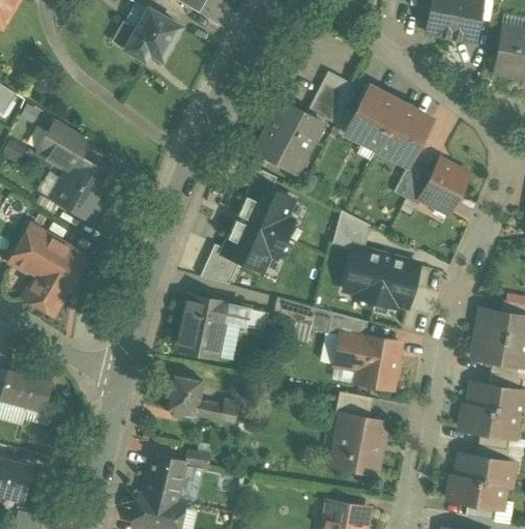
[(0,0),(0,26),(1,28),(18,0),(0,0)]
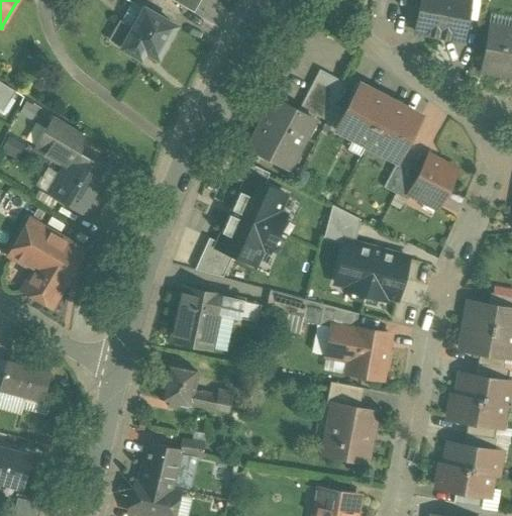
[(420,0),(414,35),(440,40),(448,0),(420,0)]
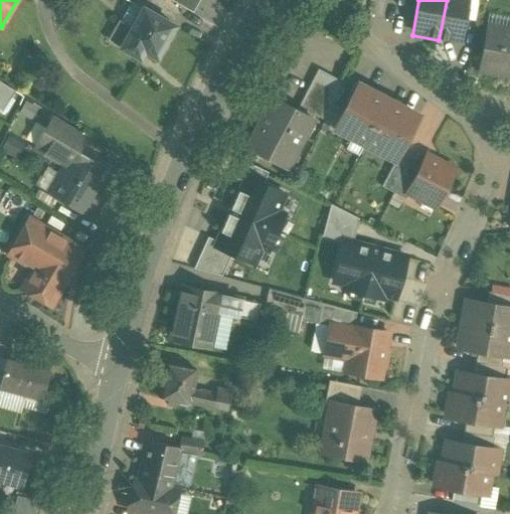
[(463,45),(471,0),(450,0),(442,41),(463,45)]
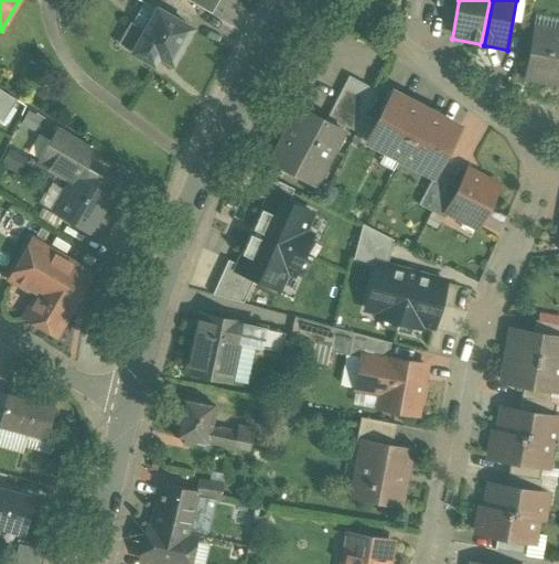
[(130,22),(122,46),(157,67),(160,60),(176,67),(194,30),(156,9),(146,29),(130,22)]
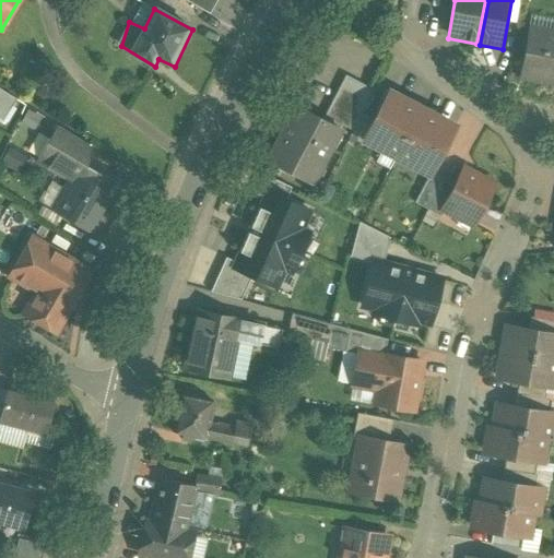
[(553,31),(529,26),(517,82),(553,88),(553,31)]
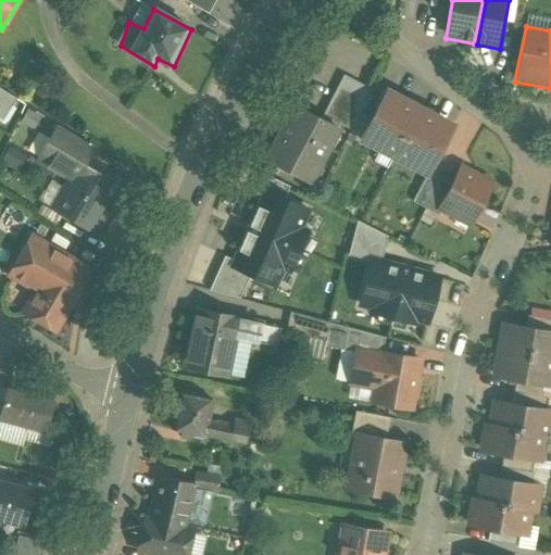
[(20,96),(0,83),(0,108),(8,113),(20,96)]
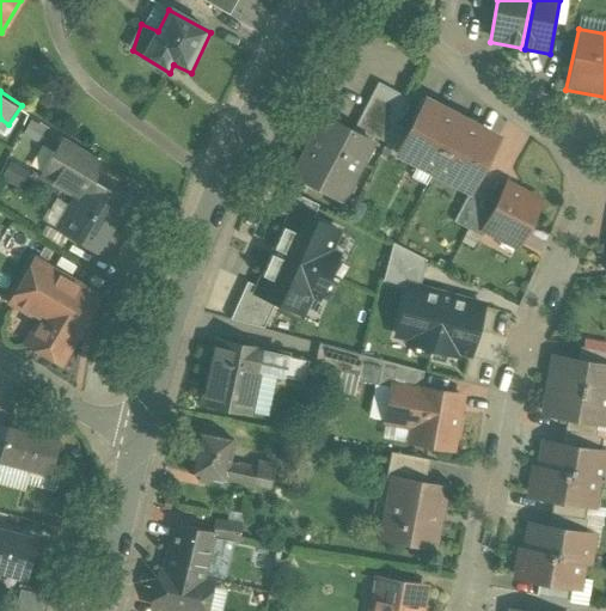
[(503,138),(471,121),(471,122),(461,117),(461,116),(430,99),(403,152),(426,164),(429,158),(441,164),(438,172),(440,173),(444,166),(455,172),(453,177),(476,189),(503,138)]
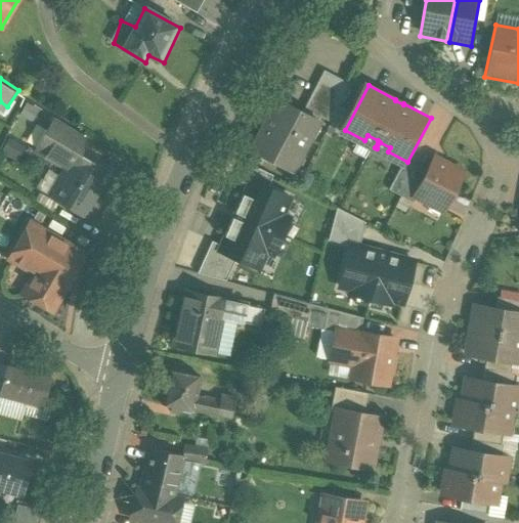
[(322,120),(282,98),(255,149),(282,163),(296,171),(322,120)]
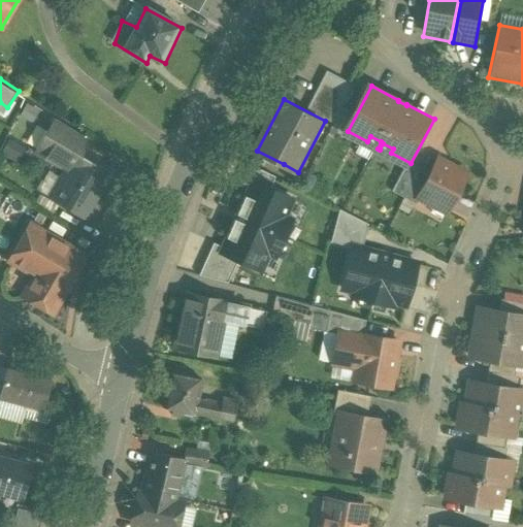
[(104,145),(57,118),(36,154),(57,166),(40,195),(89,223),(113,182),(91,168),(104,145)]
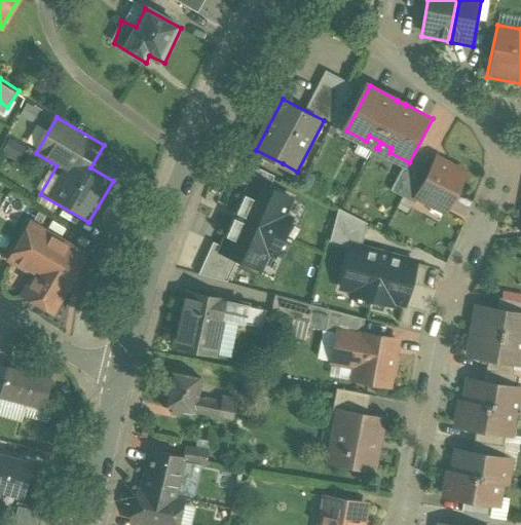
[(22,159),(27,145),(8,140),(4,153),(22,159)]
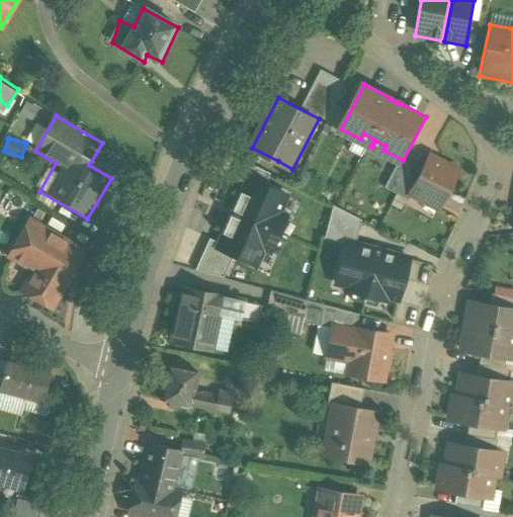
[(433,158),(414,192),(430,200),(432,197),(444,203),(461,170),(444,161),(443,163),(433,158)]
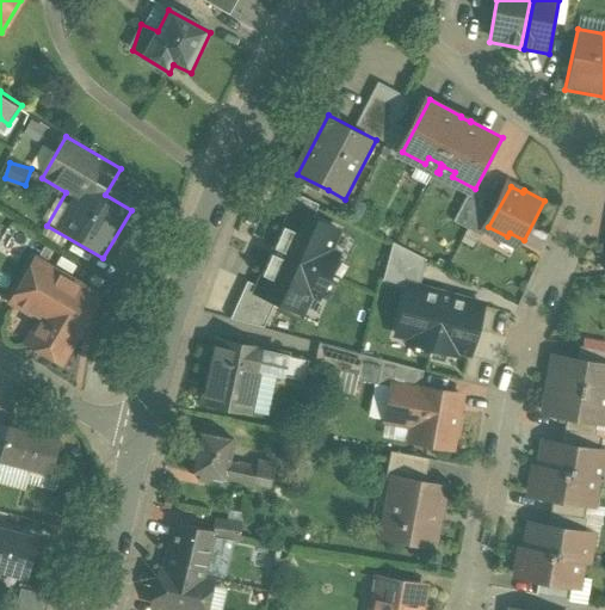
[(347,228),(296,205),(258,293),(309,315),(347,228)]
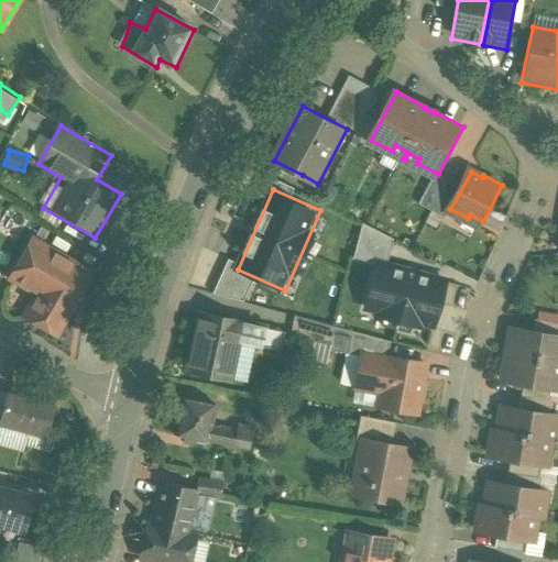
[(93,276),(31,242),(12,276),(42,293),(28,318),(59,335),(93,276)]
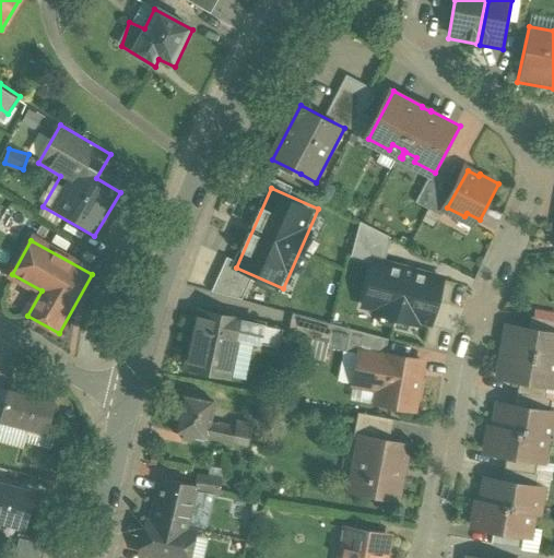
[(446,279),(379,260),(367,305),(380,308),(378,312),(421,323),(422,319),(435,322),(443,294),(446,279)]
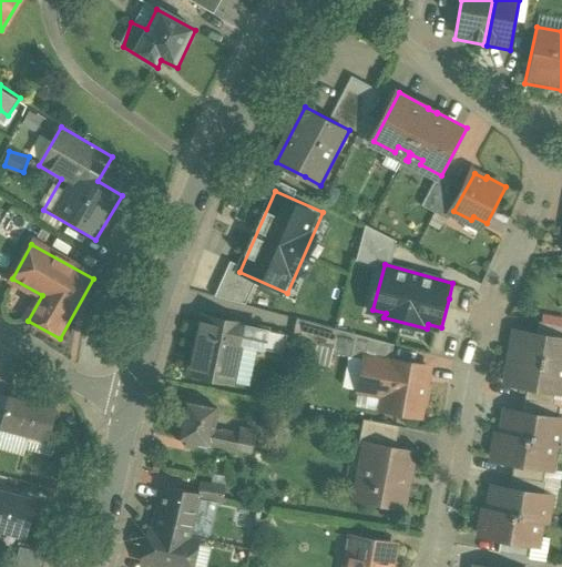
[(290,334),(205,315),(193,373),(235,382),(244,343),(287,353),(290,334)]
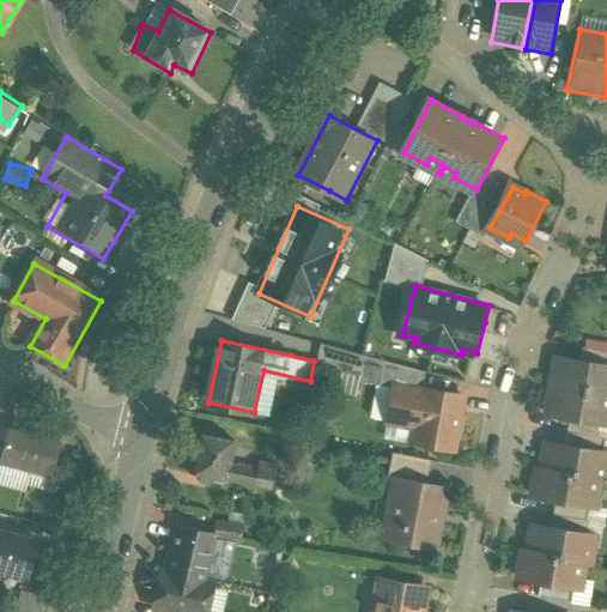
[(606,364),(562,357),(557,385),(606,393),(606,364)]
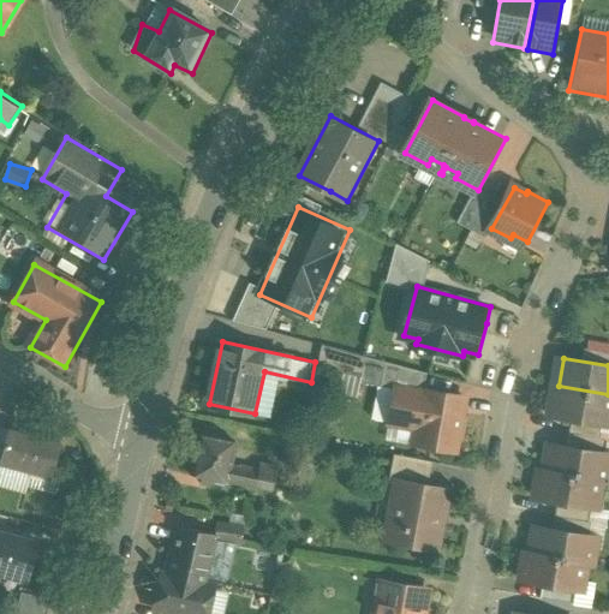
[(470,394),(396,381),(386,429),(416,436),(413,448),(459,455),(470,394)]
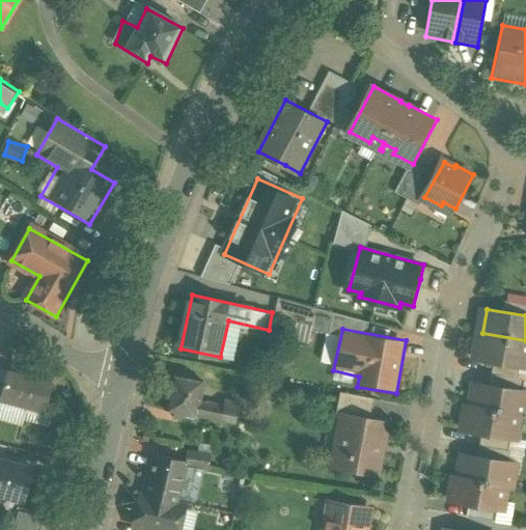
[(525,340),(482,333),(478,358),(524,366),(525,357),(525,340)]
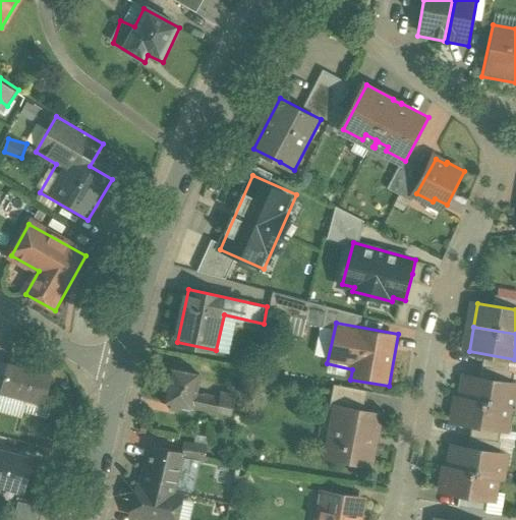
[(53,371),(4,359),(0,379),(0,396),(45,408),(53,371)]
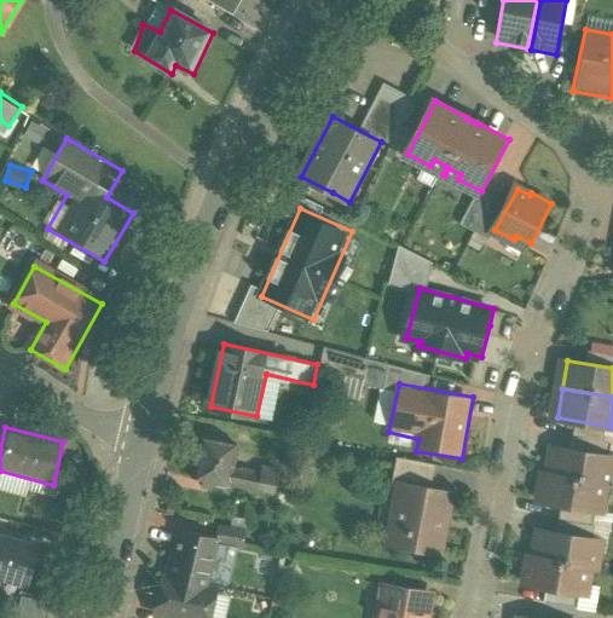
[(242,445),(206,437),(196,477),(233,485),(242,445)]
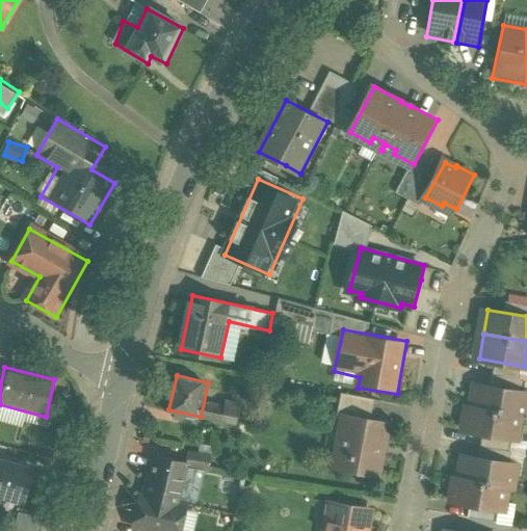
[(525,392),(479,383),(476,406),(476,407),(523,416),(526,417),(526,400),(524,400),(525,392)]
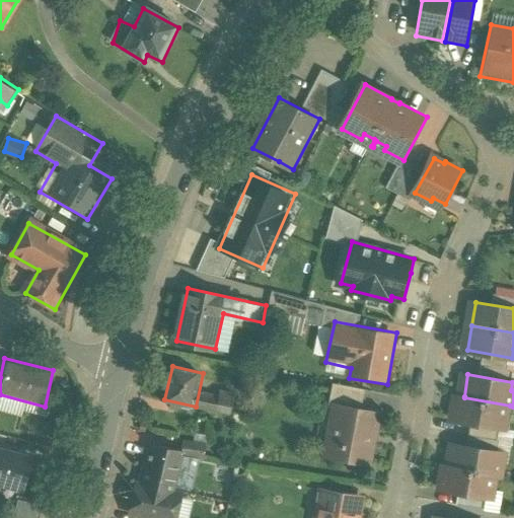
[(464,396),(459,396),(455,419),(502,427),(503,419),(508,419),(510,405),(464,397),(464,396)]
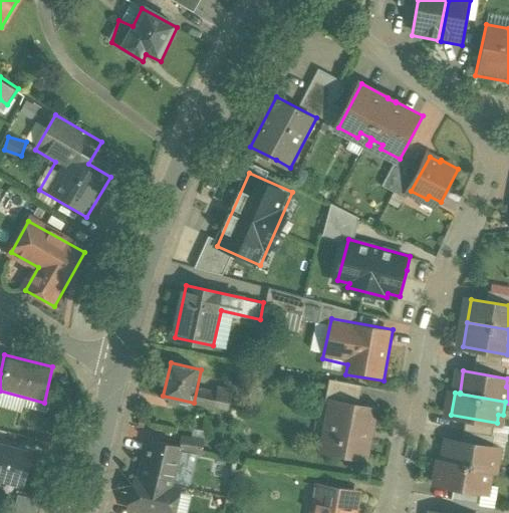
[(382,409),(326,399),(316,457),(370,466),(382,409)]
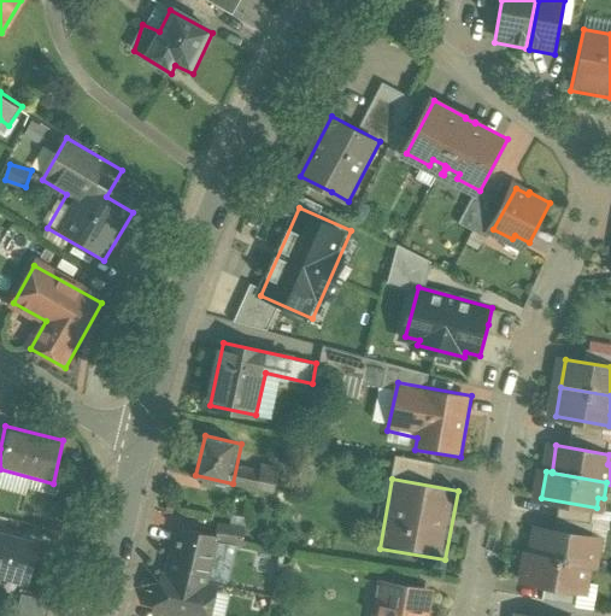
[(162,576),(200,585),(211,535),(174,527),(162,576)]
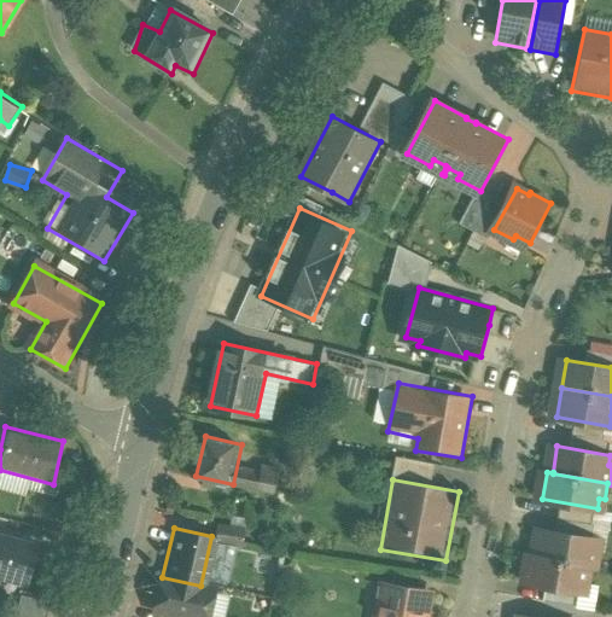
[(219,540),(243,542),(244,530),(219,528),(219,540)]
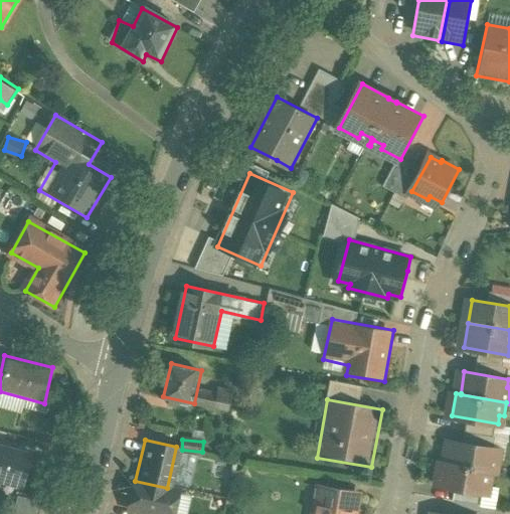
[(496,449),(452,441),(449,463),(448,463),(495,471),(494,472),(499,473),(501,458),(495,457),(496,449)]
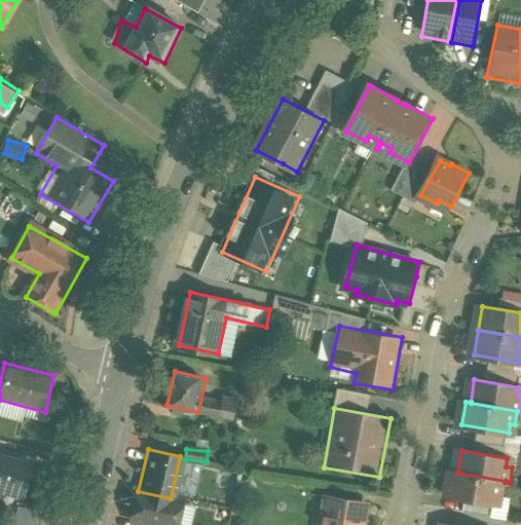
[(33,465),(0,459),(0,493),(27,500),(33,465)]
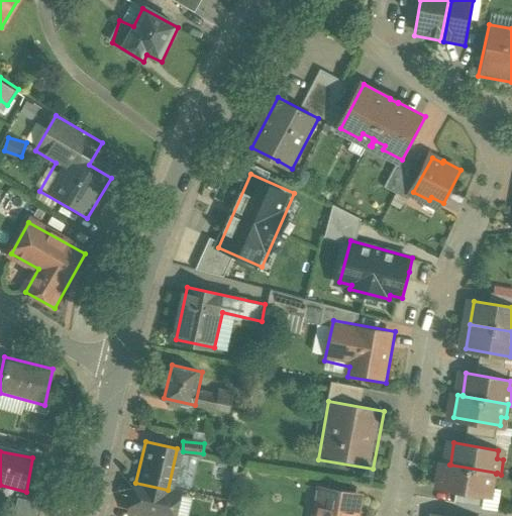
[(450,465),(445,463),(441,487),(488,495),(489,487),(494,487),(496,474),(497,473),(449,465),(450,465)]
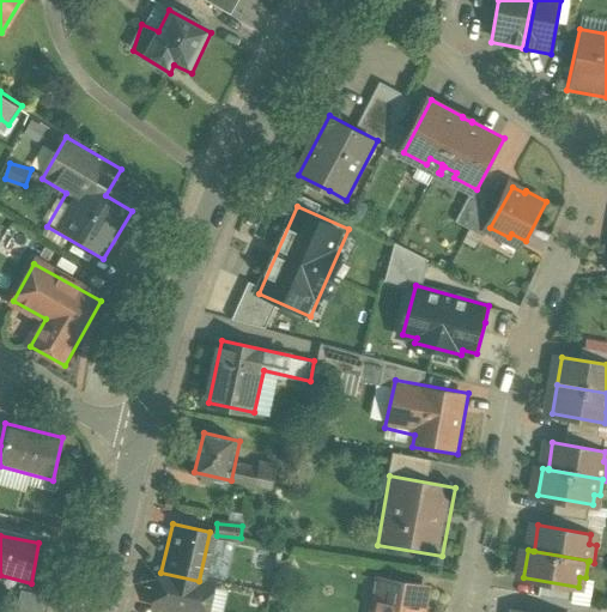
[(199,581),(161,573),(151,611),(211,611),(218,583),(199,581)]
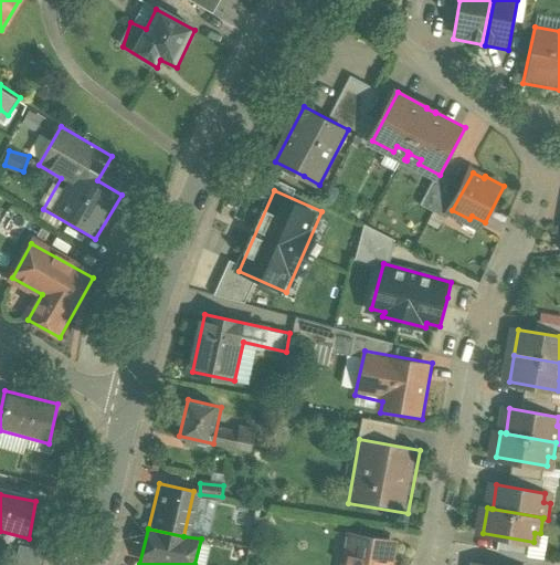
[(399,564),(403,541),(344,529),(337,564),(399,564)]
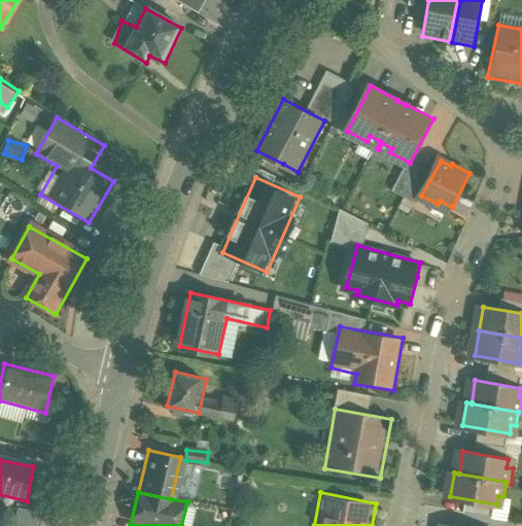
[(14,525),(42,525),(45,512),(20,506),(14,525)]
